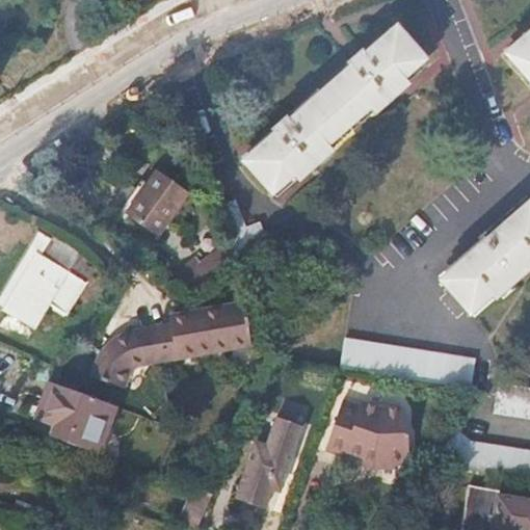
[(277,133),(243,162),(272,195),(292,178),(295,181),(333,150),(329,146),(370,109),(375,112),(411,82),(406,78),(425,61),(397,28),(366,56),(363,54),(353,62),(354,67),(289,124),(285,122),(275,131),(277,133)]
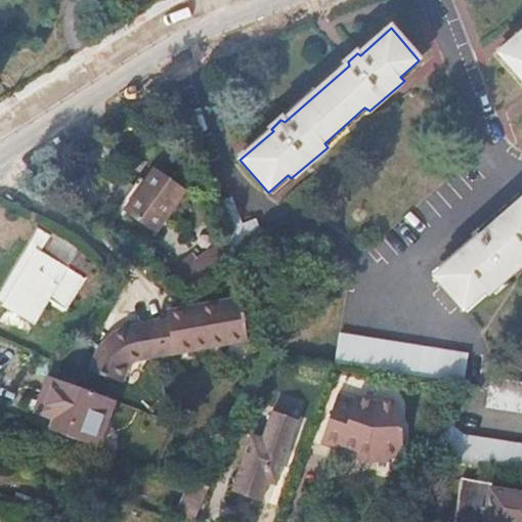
[(521,31),(497,52),(521,81),(521,31)]
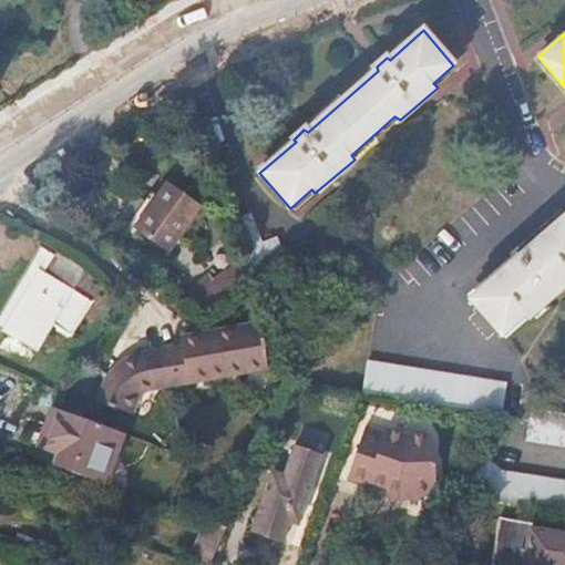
[(166,186),(134,230),(167,253),(198,207),(166,186)]
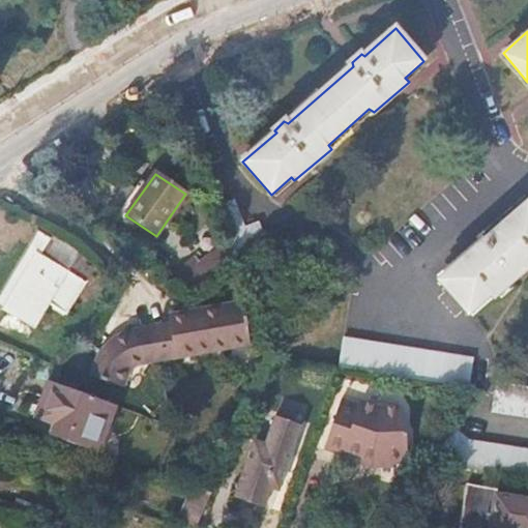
[(235,200),(221,206),(241,259),(242,261),(267,251),(256,223),(244,226),(235,200)]
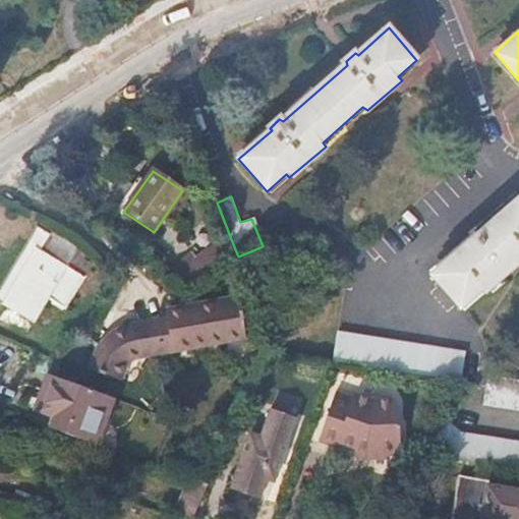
[(489,287),(494,290),(518,263),(518,205),(512,198),(434,287),(464,315),(489,287)]
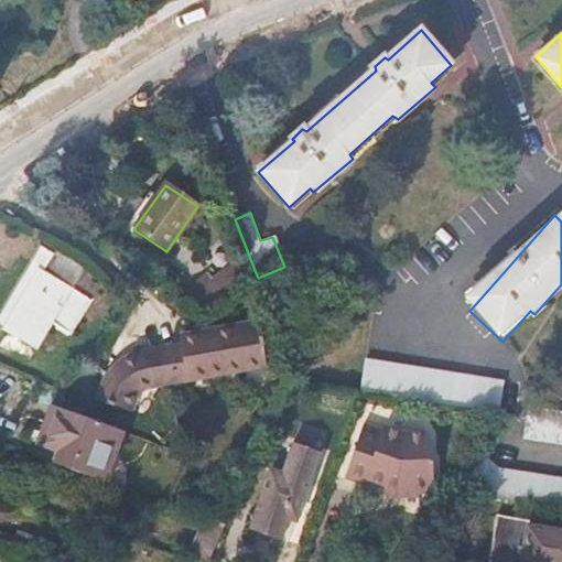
[(85,265),(43,238),(0,313),(0,331),(36,352),(52,326),(71,337),(92,300),(72,290),(85,265)]
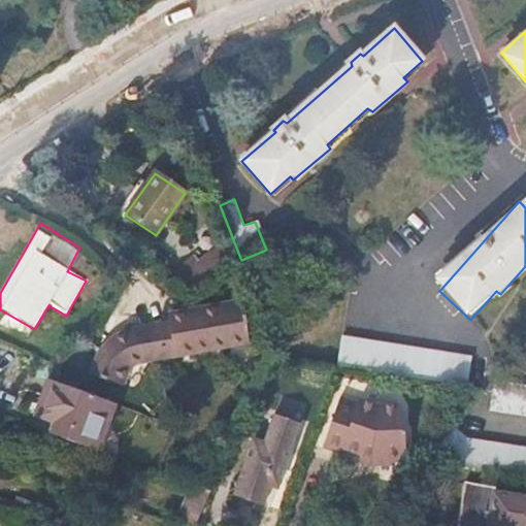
[(199,251),(172,271),(189,292),(216,272),(199,251)]
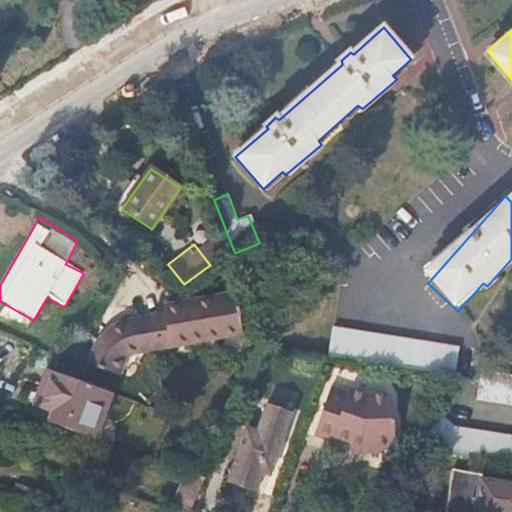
[(236,290),(217,293),(218,302),(237,299),(236,290)]
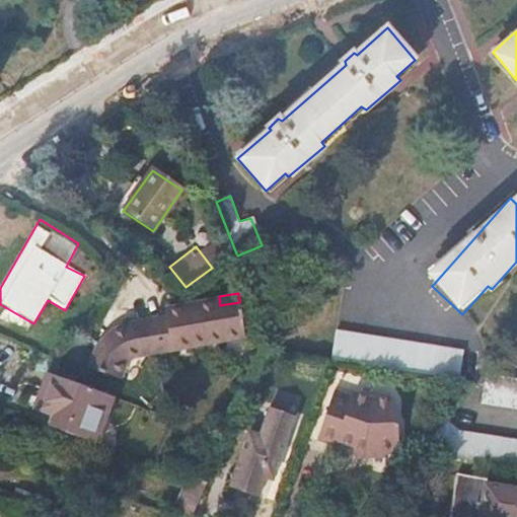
[(179,311),(169,313),(174,346),(211,340),(210,328),(221,327),(222,338),(244,334),(239,302),(220,305),(219,296),(178,302),(179,311)]
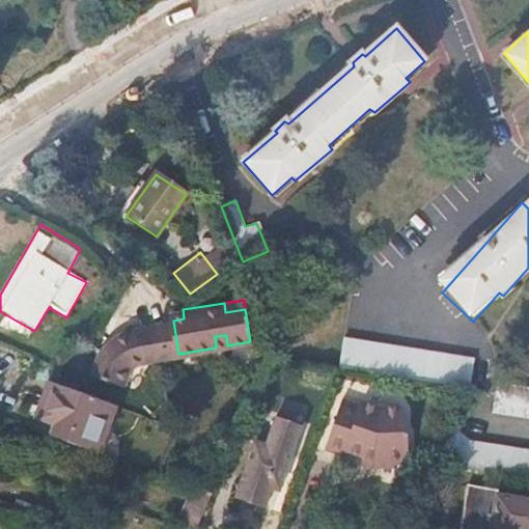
[(172,310),(173,321),(184,318),(183,309),(172,310)]
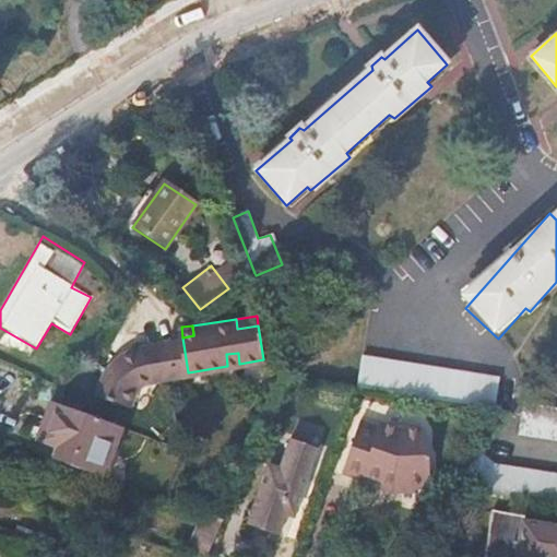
[(104,370),(99,384),(132,395),(134,389),(138,383),(144,379),(188,372),(182,338),(133,344),(120,348),(113,357),(104,370)]
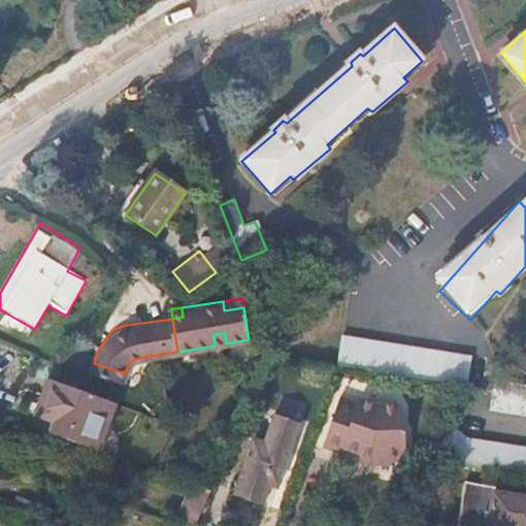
[(214,334),(215,346),(226,343),(225,333),(214,334)]
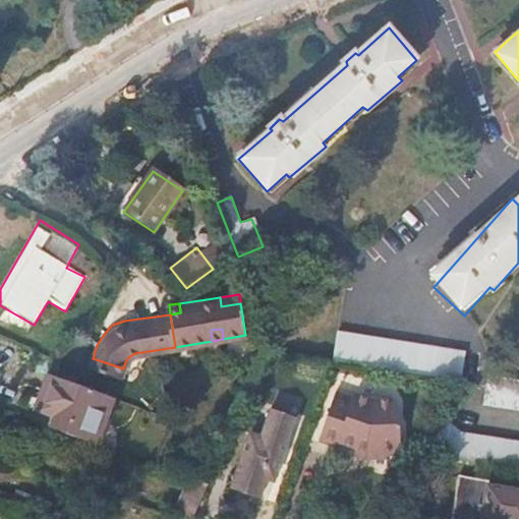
[(332,361),(336,363),(458,384),(463,353),(449,351),(338,333),(332,361)]
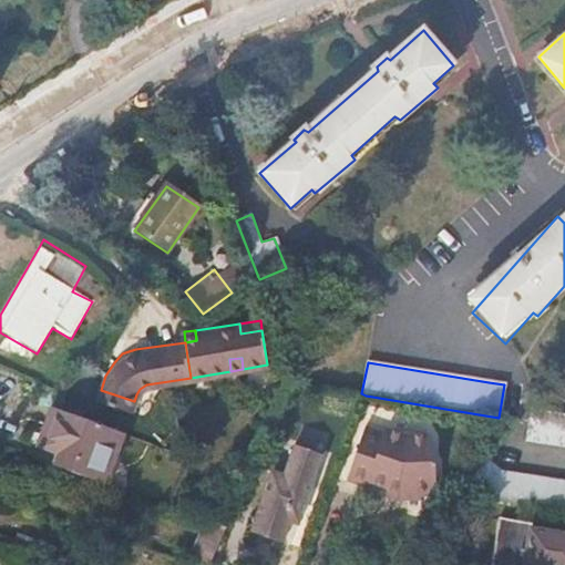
[(120,430),(50,404),(37,442),(59,451),(52,464),(102,482),(120,430)]
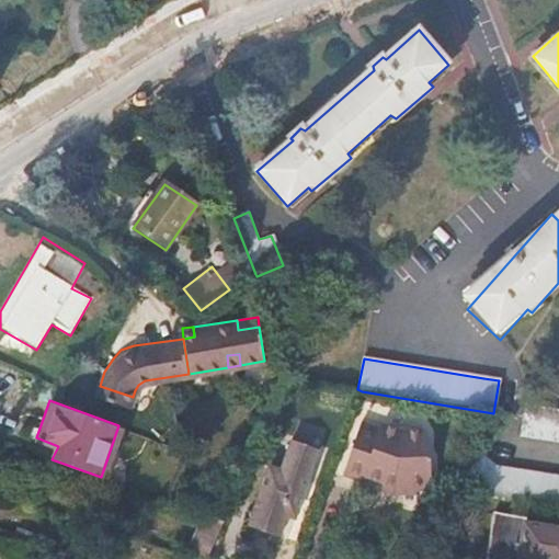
[(520,436),(558,442),(558,408),(525,403),(523,419),(520,436)]
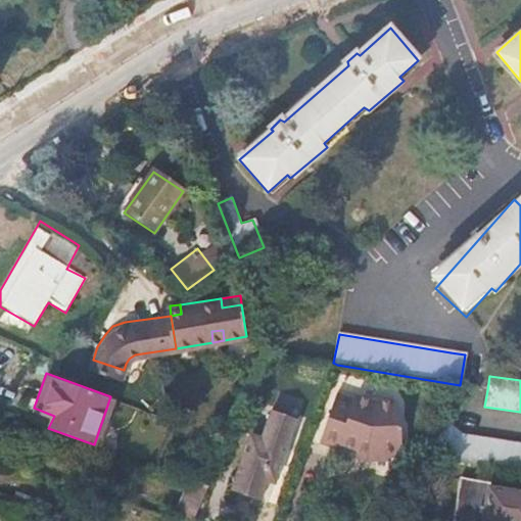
[(356,400),(341,395),(323,445),(342,453),(344,447),(375,459),(376,463),(396,462),(408,448),(405,428),(403,428),(398,401),(378,404),(358,396),(356,400)]
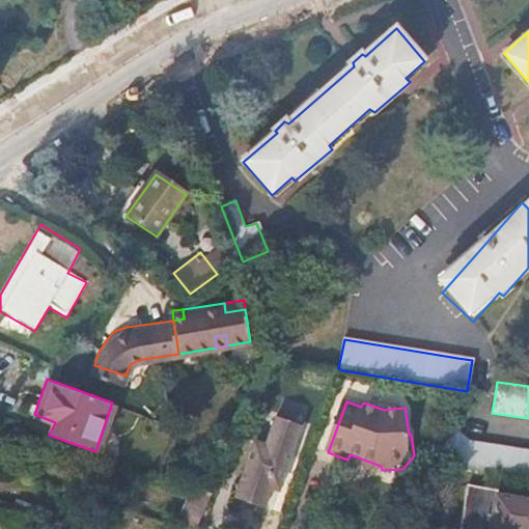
[(238,497),(268,508),(275,489),(282,492),(304,424),(278,416),(269,444),(257,441),(238,497)]
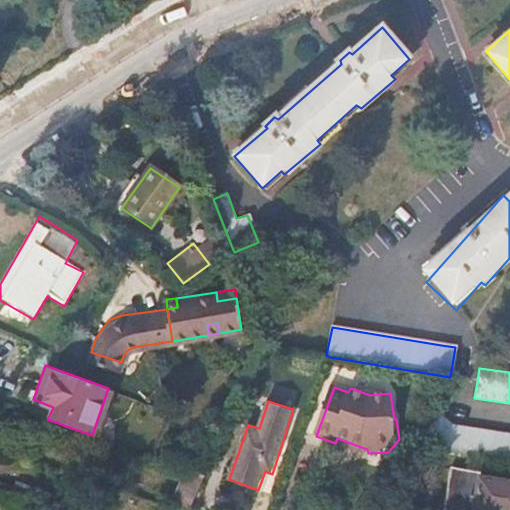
[(509,466),(509,433),(456,423),(447,417),(418,449),(509,466)]
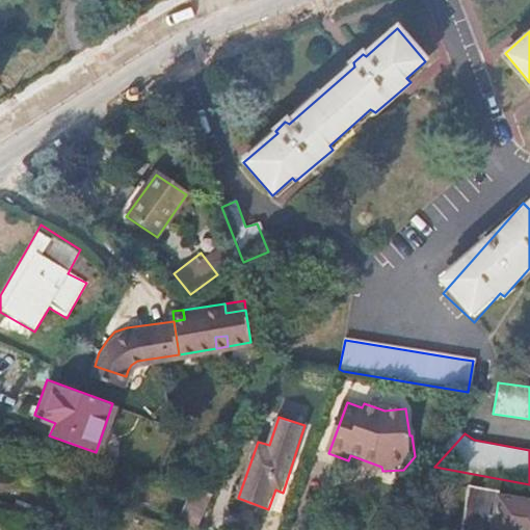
[(529,529),(529,502),(496,498),(496,491),(465,486),(458,529),(529,529)]
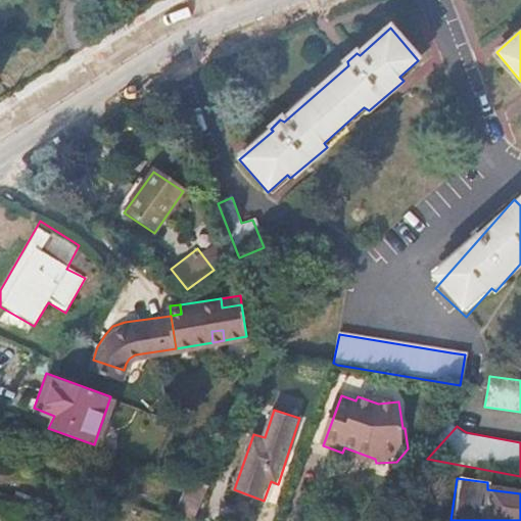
[(194,520),(209,488),(189,479),(173,514),(187,520),(194,520)]
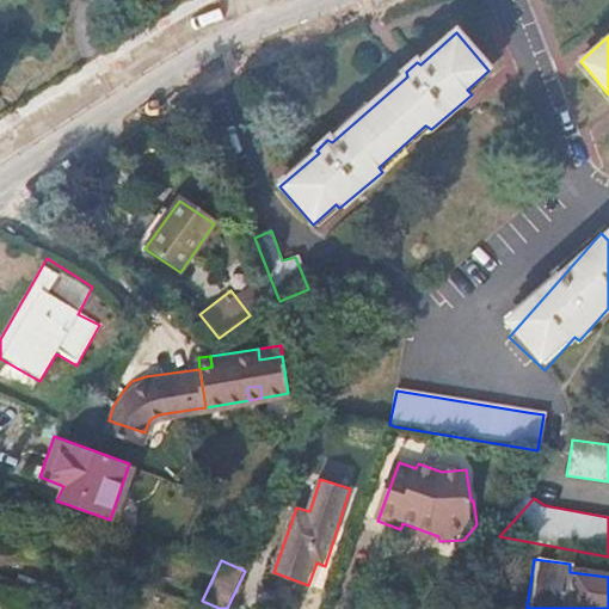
All buildings are outlined.
